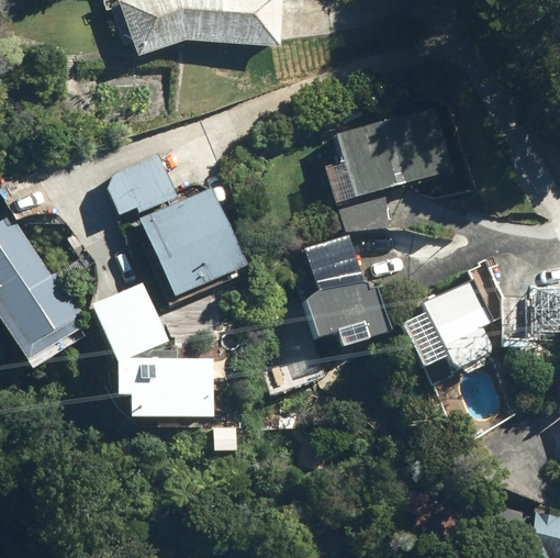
[(137,58),(189,40),(281,48),(281,0),(110,0),(125,44),(132,42),(137,58)]
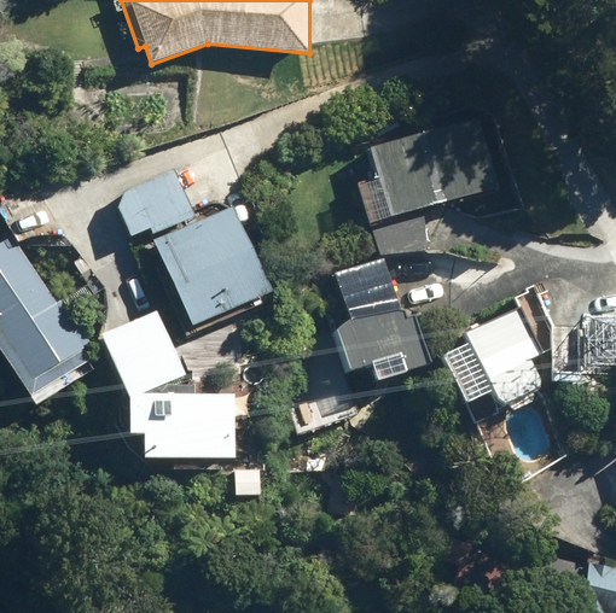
[(364,162),(352,165),(370,226),(498,188),(477,117),(360,152),(364,162)]
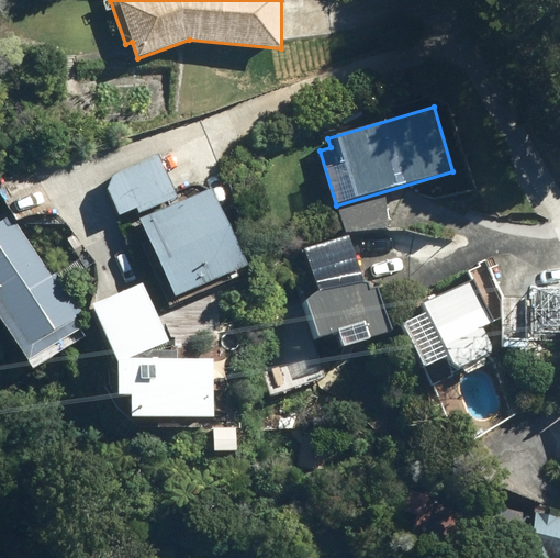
[(136,205),(140,212),(179,194),(160,152),(113,171),(107,186),(118,213),(136,205)]
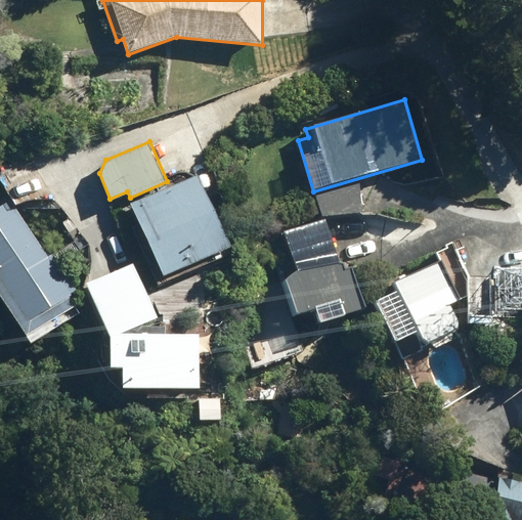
[(130,202),(161,274),(229,246),(199,173),(130,202)]
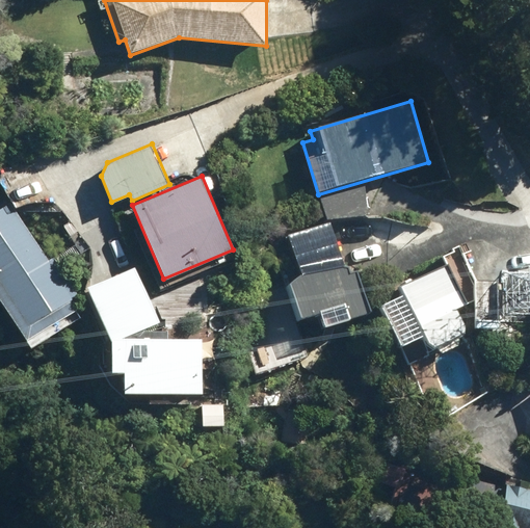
[(55,255),(49,259),(10,200),(0,206),(0,305),(23,342),(77,308),(71,298),(79,293),(55,255)]
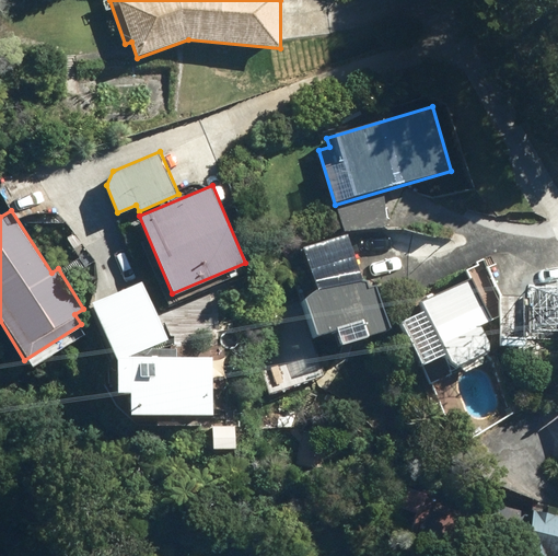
[(302,302),(313,338),(334,332),(338,346),(388,329),(371,279),(359,276),(346,235),(302,250),(316,290),(302,302)]
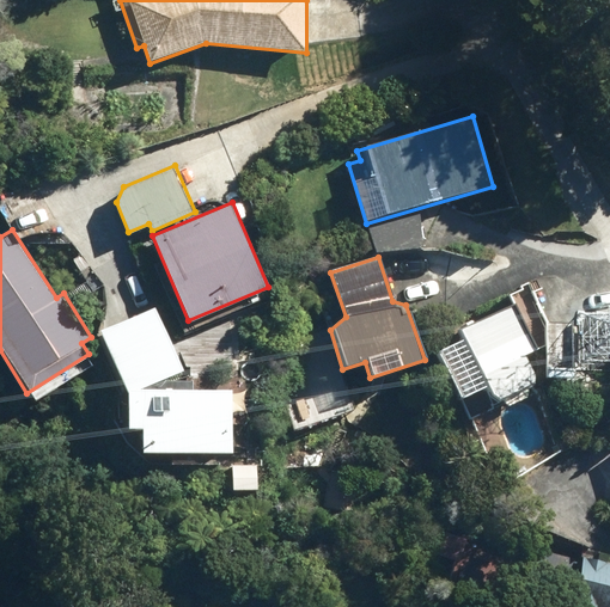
[(518,304),(457,330),(463,342),(438,351),(458,399),(486,387),(492,402),(537,382),(526,355),(537,350),(518,304)]
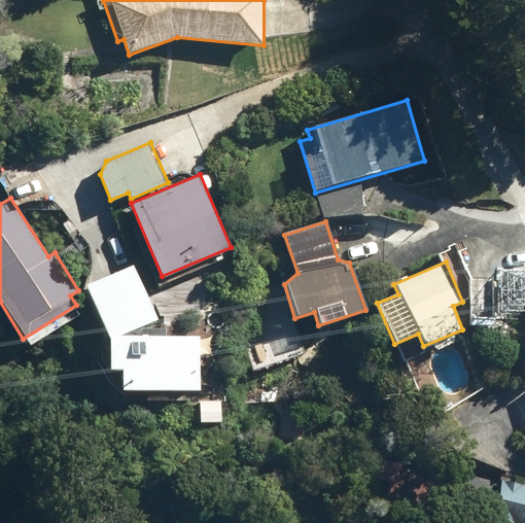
[(88,283),(107,333),(155,313),(135,264),(88,283)]
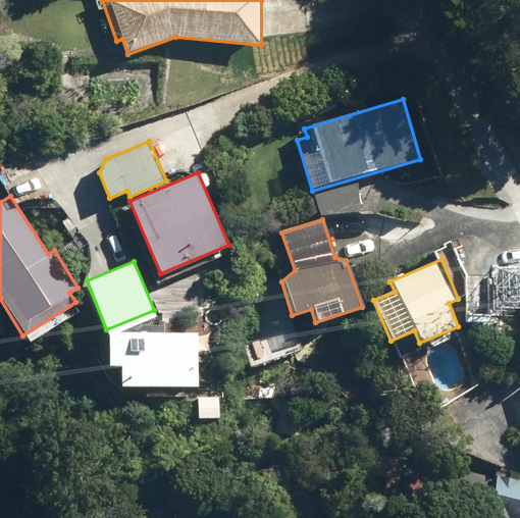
[(199,333),(107,330),(106,363),(120,364),(119,385),(198,387),(199,333)]
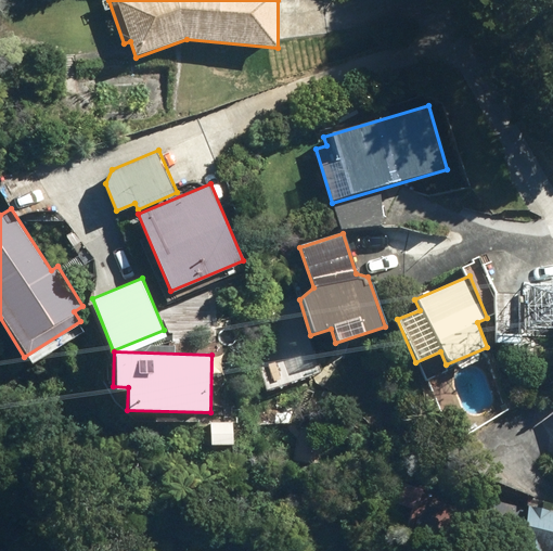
[(211,421),(211,443),(234,443),(234,421),(211,421)]
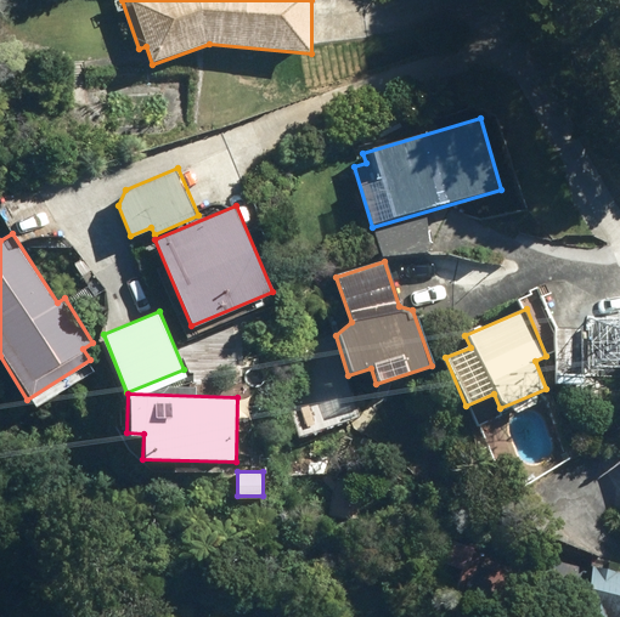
[(619,572),(569,560),(558,612),(581,616),(619,616),(619,572)]
